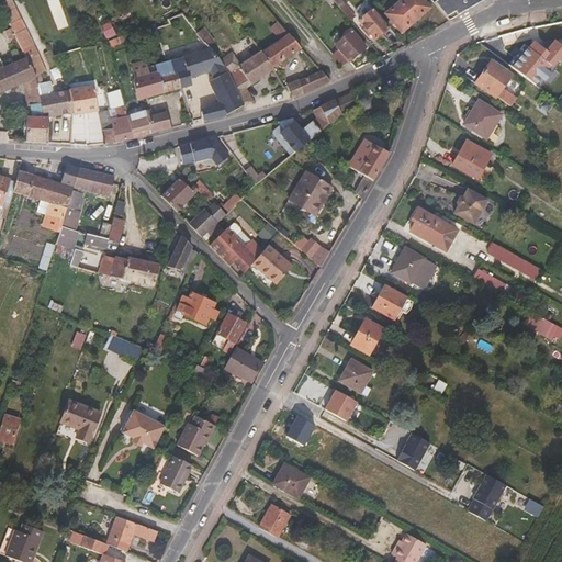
[(347,25),(351,22),(332,0),(327,0),(326,1),(347,25)]
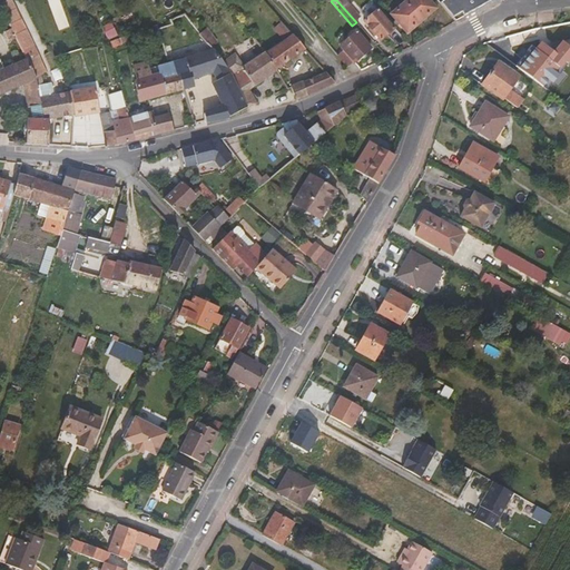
[(336,0),(356,22),(361,18),(345,0),(336,0)]
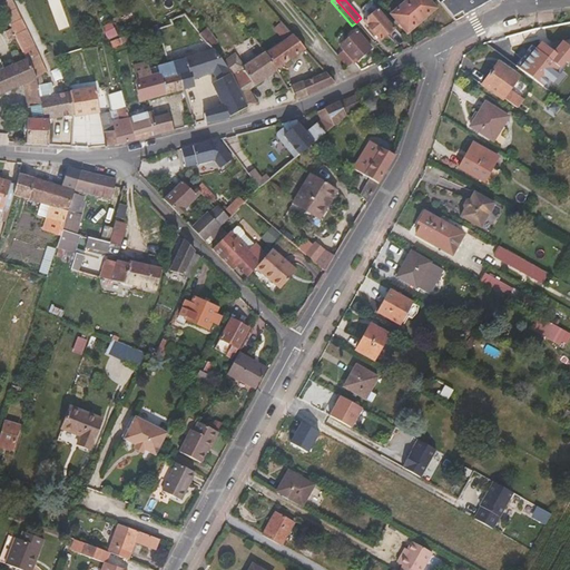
[(408,35),(436,9),(428,0),(409,0),(392,16),(408,35)]
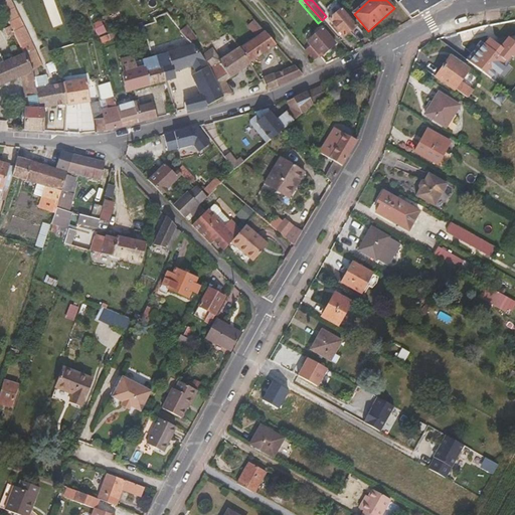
[(9,3),(2,6),(4,11),(12,7),(9,3)]
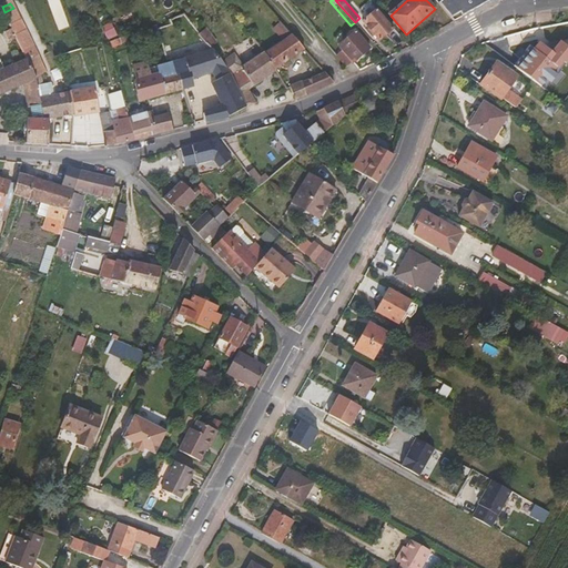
[(13,8),(4,12),(14,33),(23,29),(13,8)]
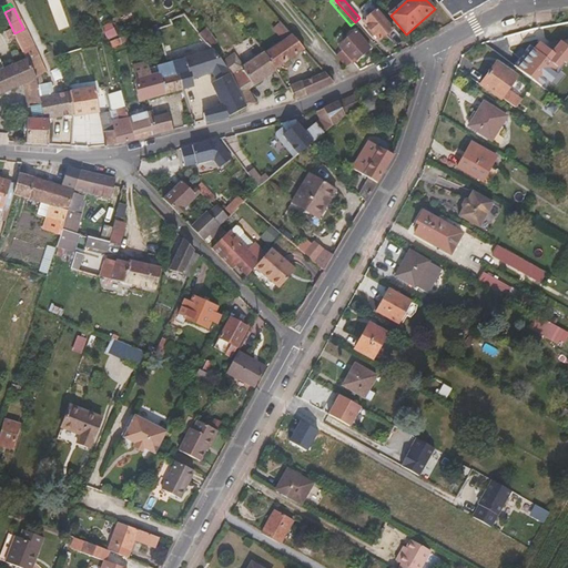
[(394,29),(377,9),(363,22),(379,41),(394,29)]
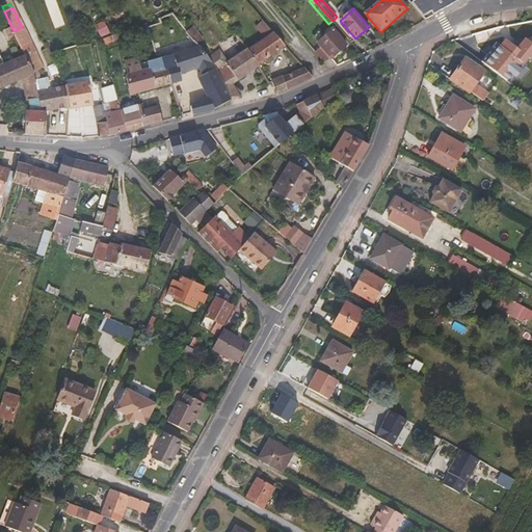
[(147,23),(148,27),(159,24),(160,25),(169,22),(168,16),(148,23),(147,23)]
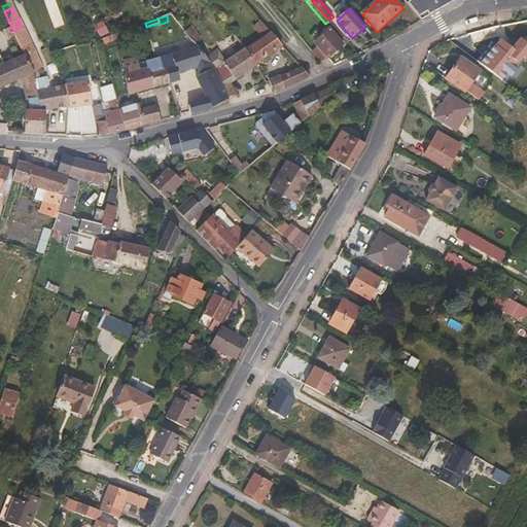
[(107,27),(102,18),(95,21),(99,30),(107,27)]
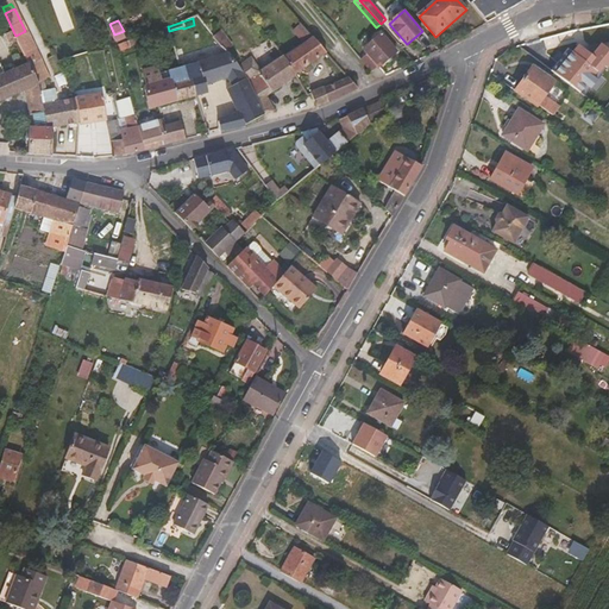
[(297,49),(284,60),(287,61),(296,77),(327,54),(313,37),(306,29),(292,42),(297,49)]
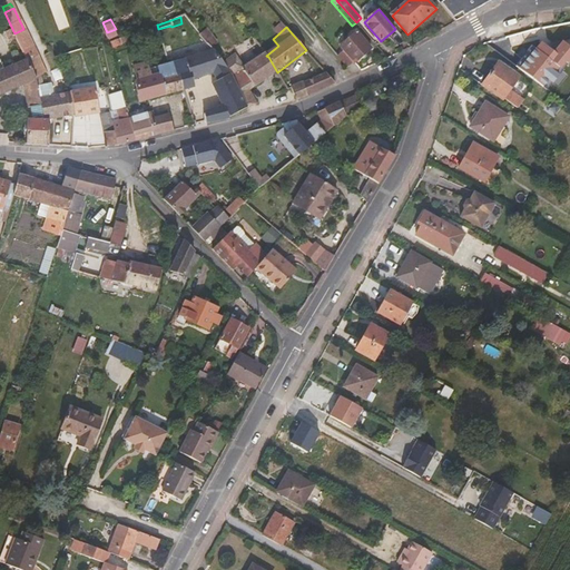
[(149,28),(120,38),(110,42),(111,48),(151,33),(149,28)]
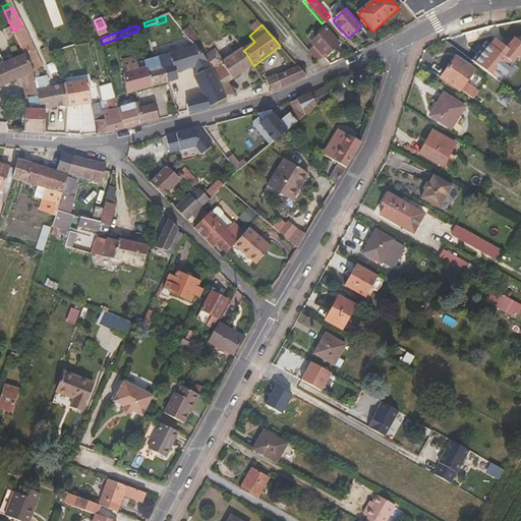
[(189,114),(215,108),(227,100),(220,84),(215,75),(209,64),(204,58),(196,46),(195,46),(183,30),(179,34),(185,49),(157,59),(160,69),(163,69),(168,83),(178,81),(177,75),(195,68),(198,76),(193,78),(198,89),(204,99),(196,101),(188,104),(187,107),(189,114)]
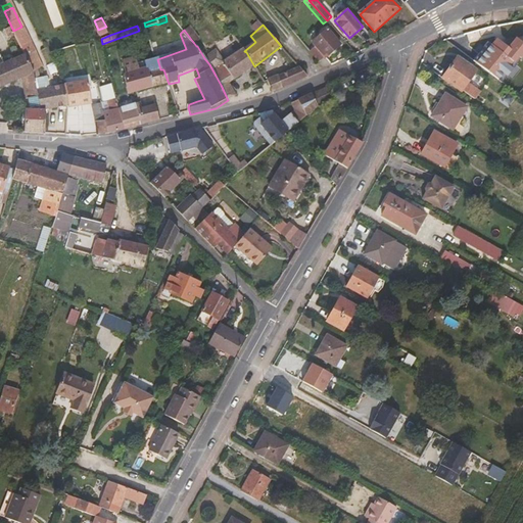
[(317,49),(312,53),(320,62),(340,45),(328,30),(313,43),(317,49)]
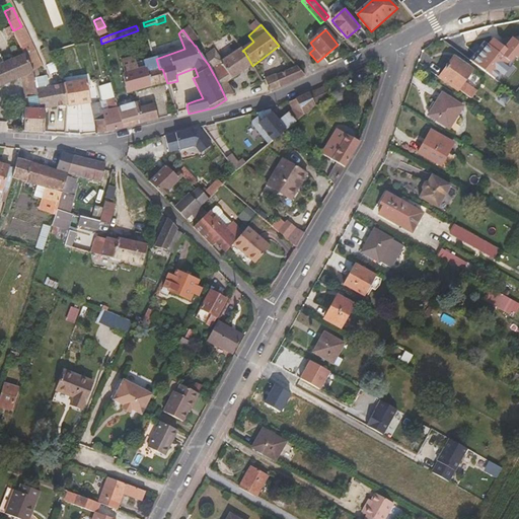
[(87,43),(74,45),(76,52),(89,50),(87,43)]
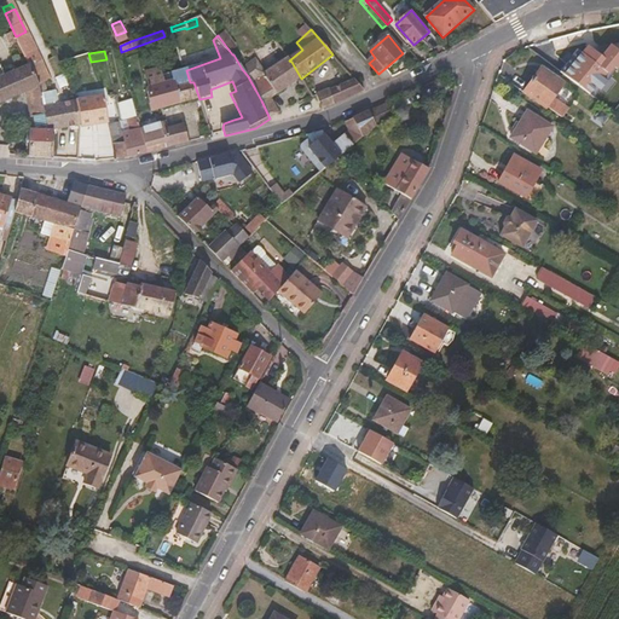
[(152,113),(200,99),(194,82),(190,82),(186,70),(172,75),(173,81),(166,84),(162,70),(152,73),(148,58),(140,59),(148,88),(146,91),(152,113)]
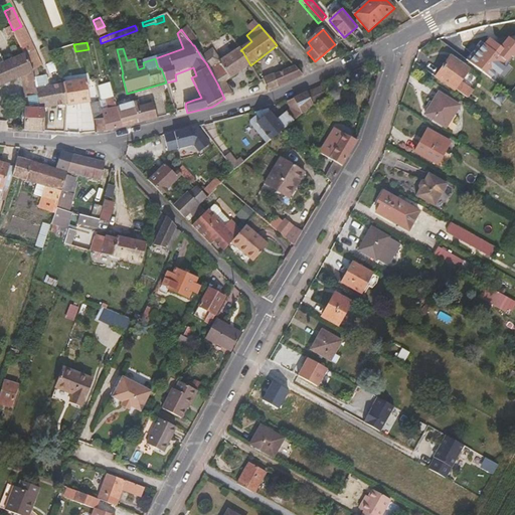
[(33,49),(25,53),(25,54),(33,69),(40,65),(33,49)]
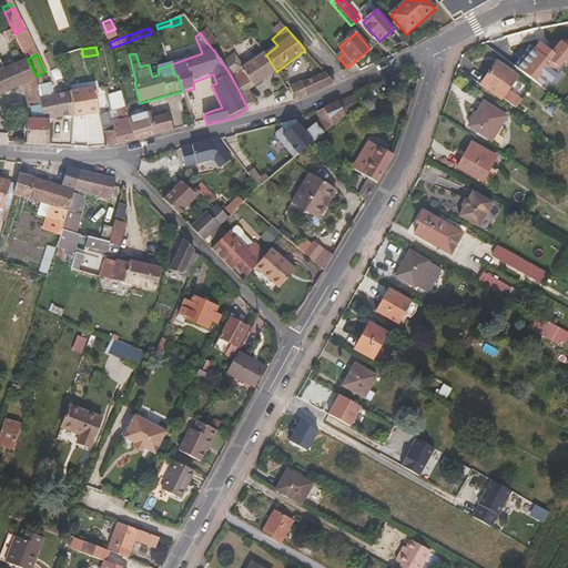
[(245,70),(235,59),(222,63),(227,70),(234,82),(240,92),(252,84),(254,89),(276,72),(267,57),(265,56),(245,70)]
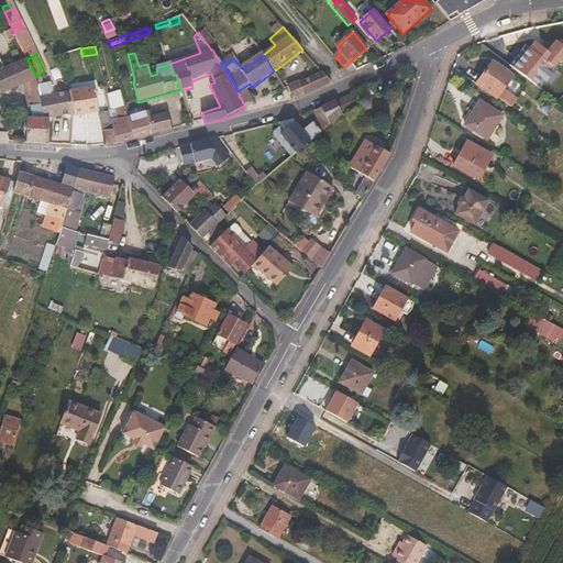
[(28,59),(0,69),(0,91),(25,81),(36,77),(36,76),(28,59)]
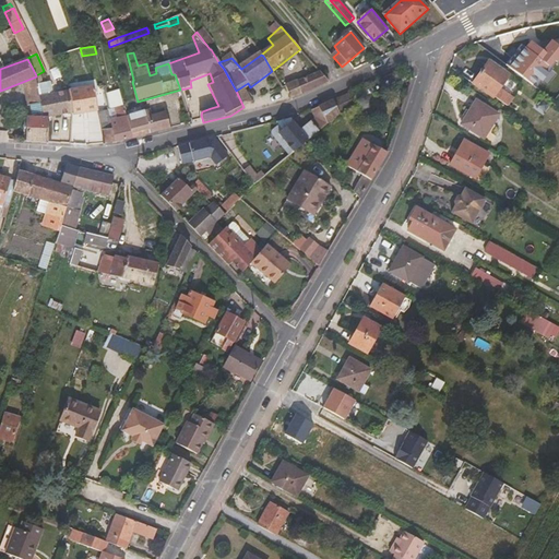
[(521,82),(558,109),(558,78),(536,61),(521,82)]
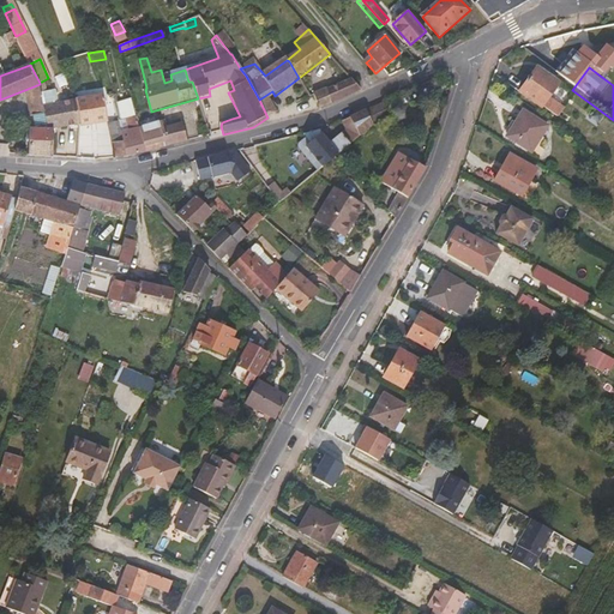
[(540,108),(555,86),(535,71),(518,92),(540,108)]
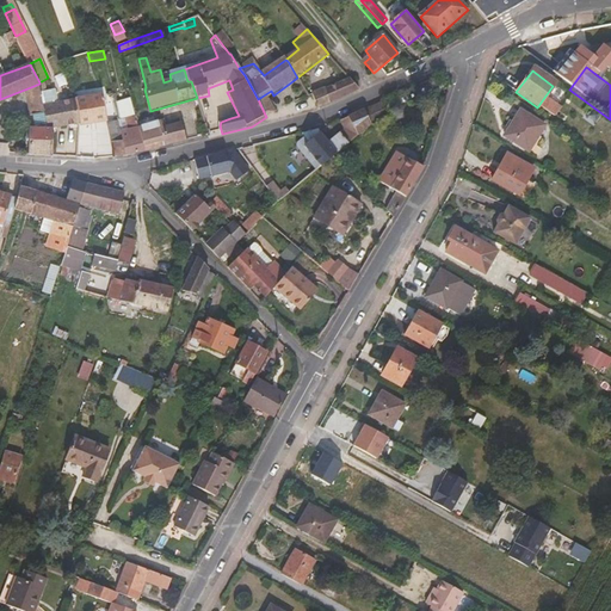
[(329,104),(359,90),(349,78),(323,91),(329,104)]
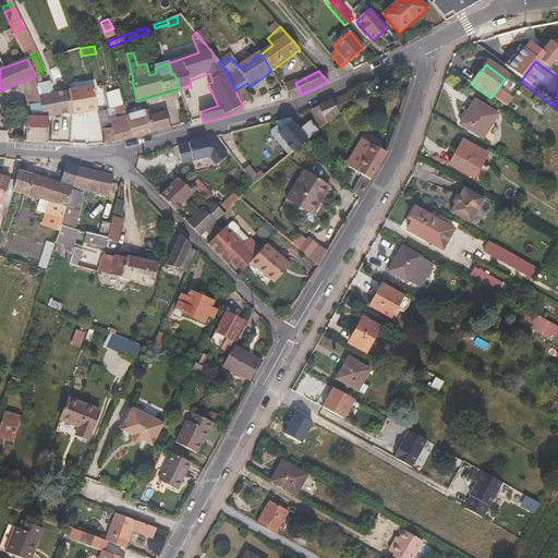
[(123,75),(117,77),(119,83),(120,89),(124,108),(131,106),(123,75)]
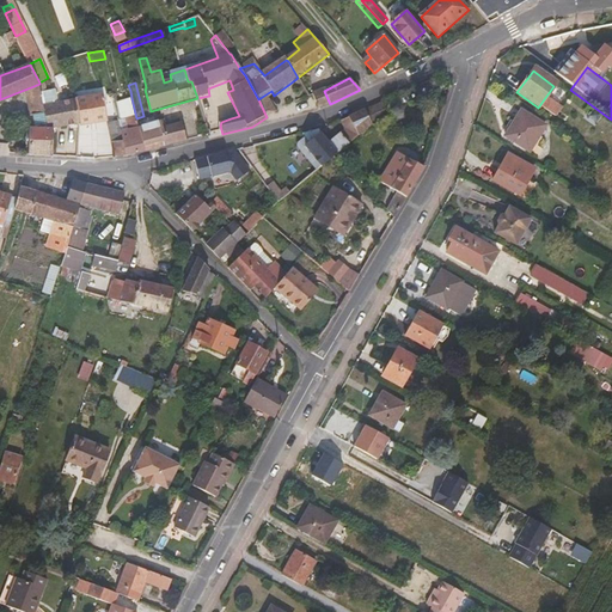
[(40,84),(28,89),(30,114),(32,114),(42,114),(42,105),(43,102),(41,90),(40,84)]
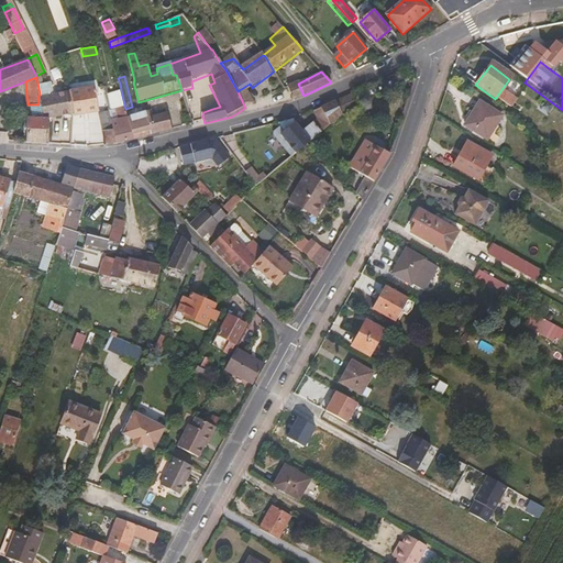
[(50,118),(73,114),(69,91),(51,92),(51,81),(37,83),(40,94),(39,97),(39,105),(40,118),(50,119),(50,118)]
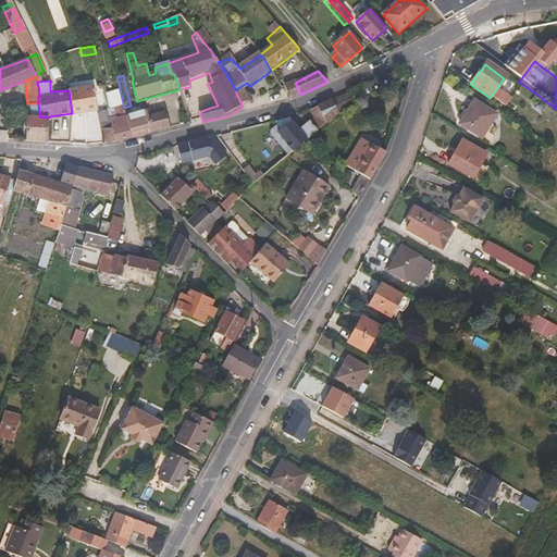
[(245,111),(257,109),(254,101),(245,91),(250,88),(249,87),(247,83),(235,90),(243,107),(245,111)]
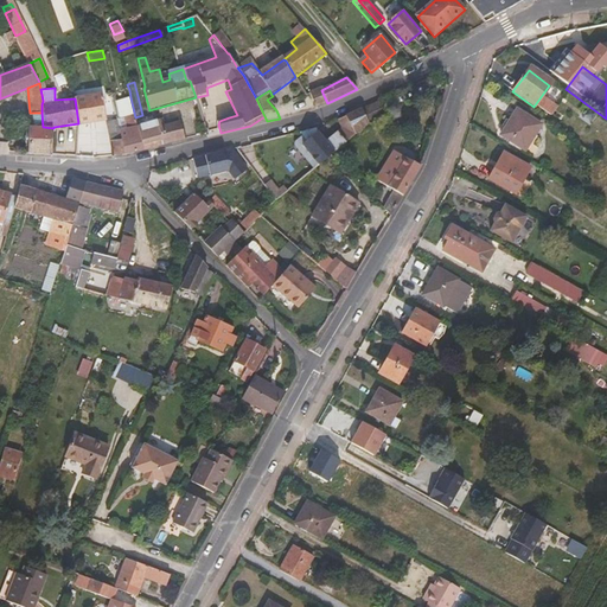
[(317,108),(327,103),(321,90),(310,96),(315,108),(317,108)]
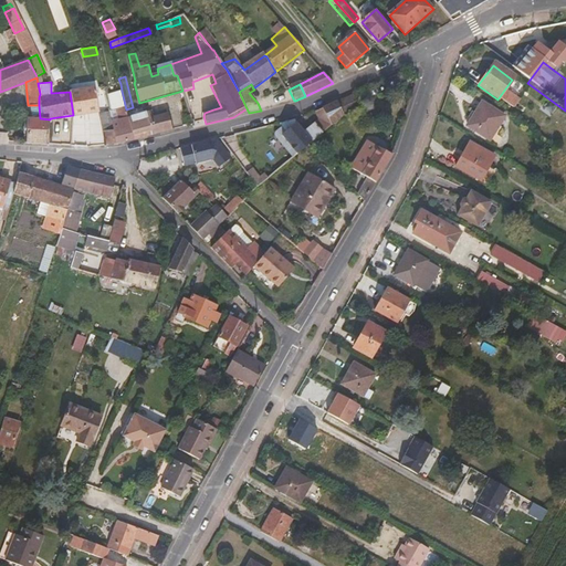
[(73,115),(74,115),(98,112),(96,97),(94,88),(72,92),(70,92),(73,115)]
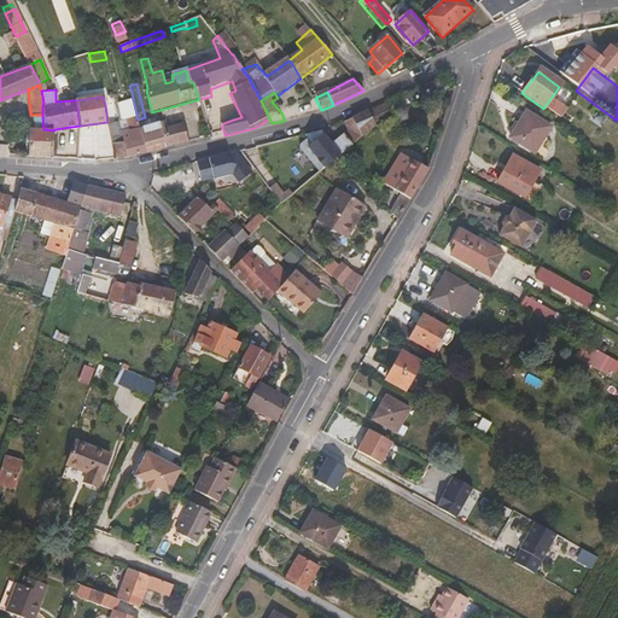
[(128,158),(147,153),(141,133),(138,120),(133,99),(116,101),(121,121),(123,138),(127,158),(128,158)]
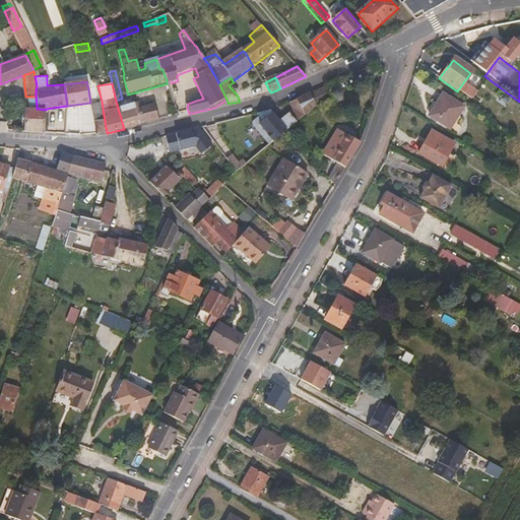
[(192,92),(196,101),(203,99),(198,88),(192,92)]
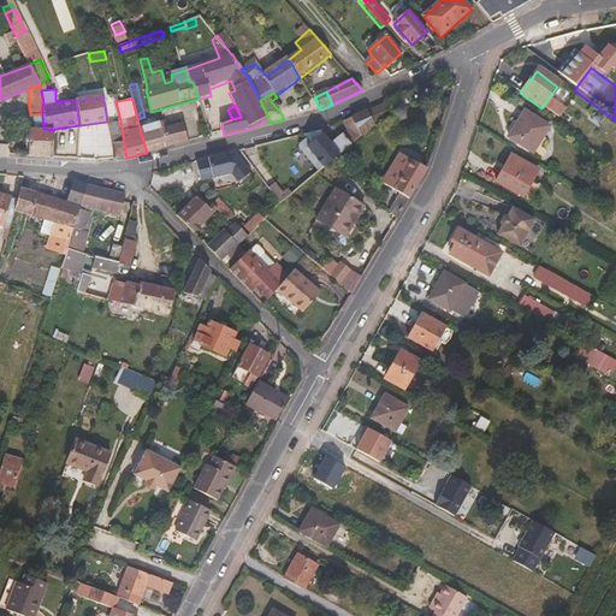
[(367,112),(351,119),(362,137),(375,126),(367,112)]
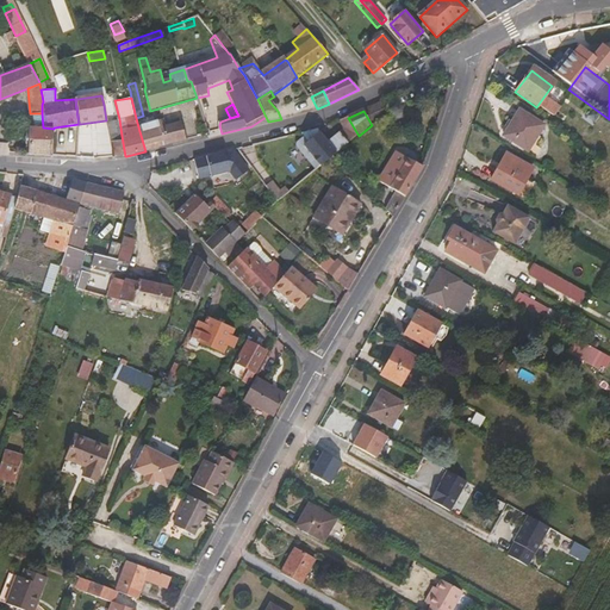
[(27,154),(53,155),(54,129),(43,128),(42,113),(32,113),(32,126),(30,126),(27,154)]
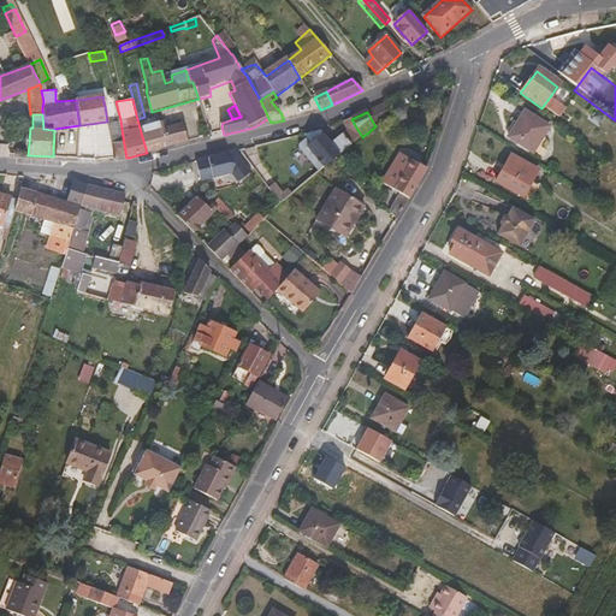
[(543,137),(548,129),(525,114),(509,138),(535,154),(546,140),(543,137)]
